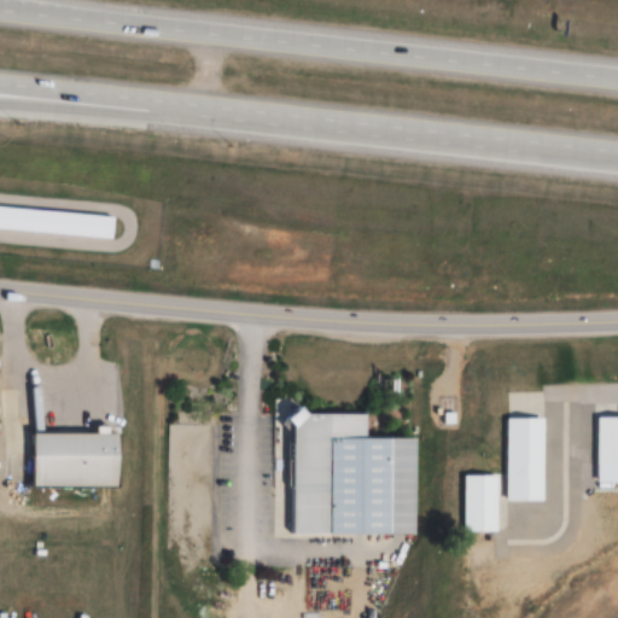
[(0,231),(112,238),(115,215),(0,208),(0,231)]
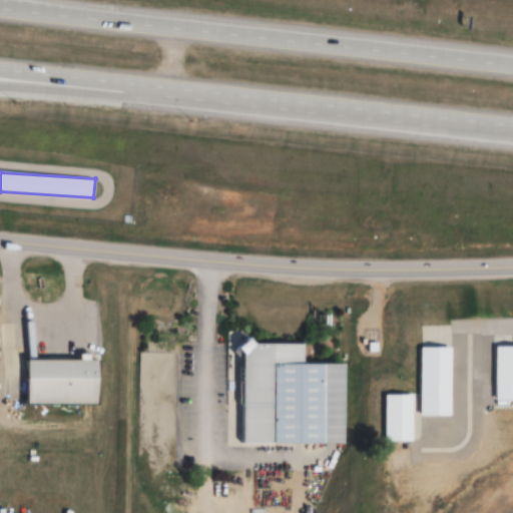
[(236,350),(249,338),(258,344),(304,344),(305,363),(346,365),(345,444),(241,442),(243,354),(236,350)]
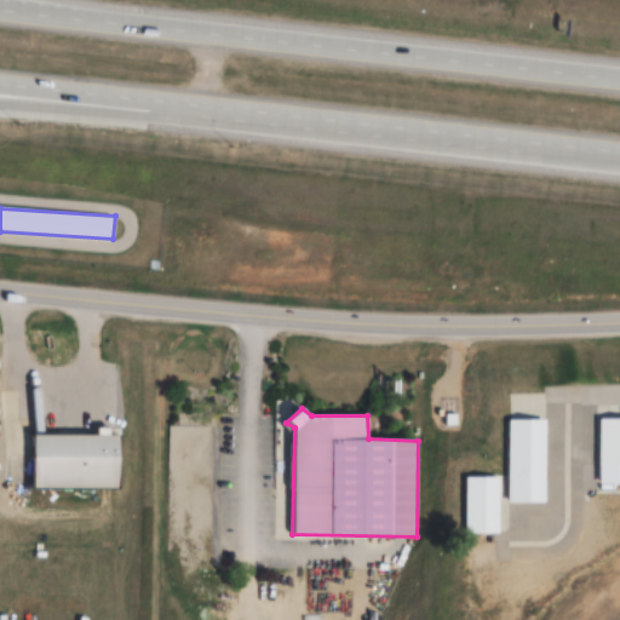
[(619,418),(600,419),(600,468),(619,468),(619,418)]
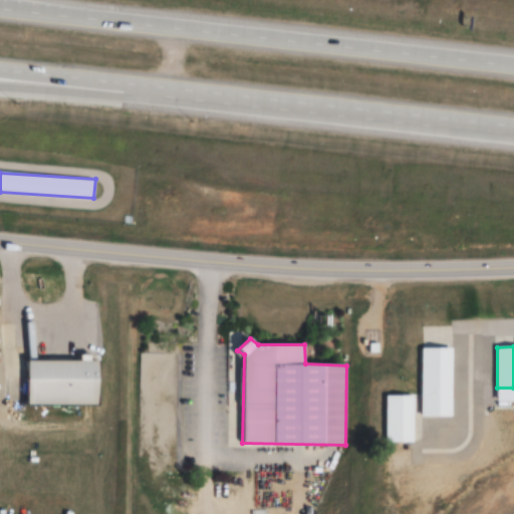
[(422,348),(422,418),(453,418),(453,348),(422,348)]
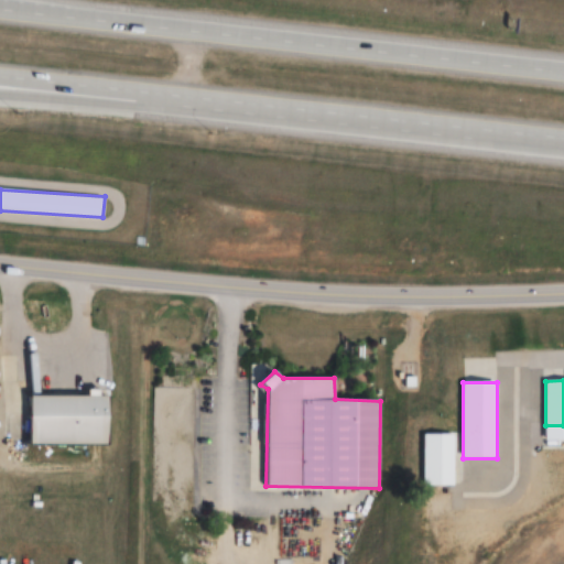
[(30,397),(88,398),(88,390),(100,391),(100,397),(110,397),(109,447),(29,445),(30,397)]
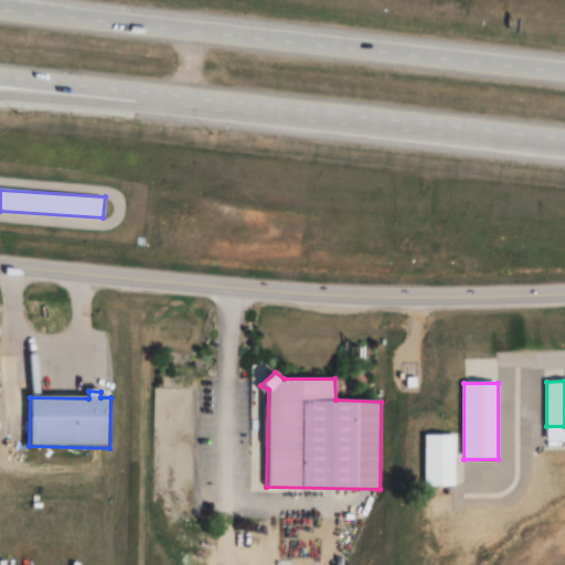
[(456,488),(456,435),(425,435),(425,488),(456,488)]
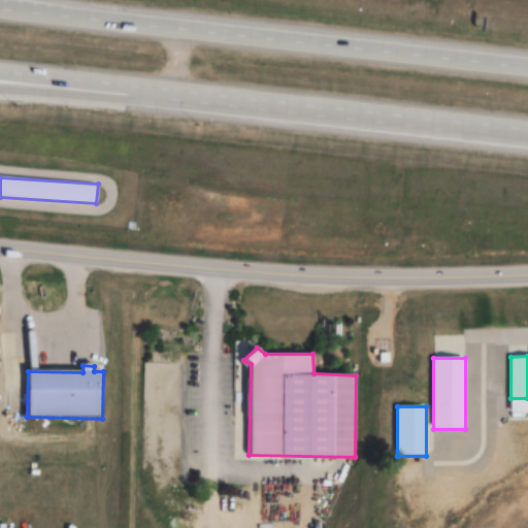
All buildings are outlined.
